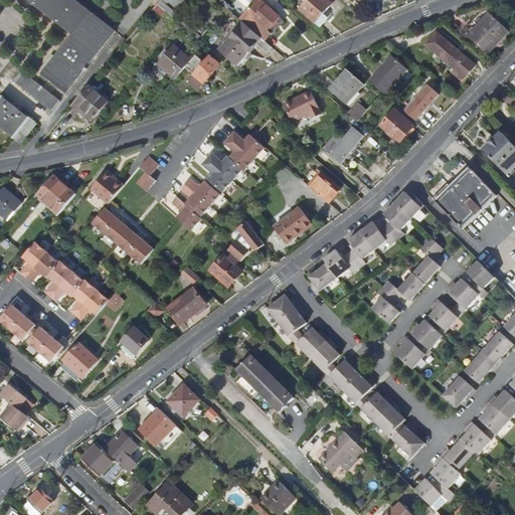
[(26,0),(72,36),(55,58),(42,74),(41,75),(65,94),(115,32),(103,22),(98,28),(62,0),(26,0)]
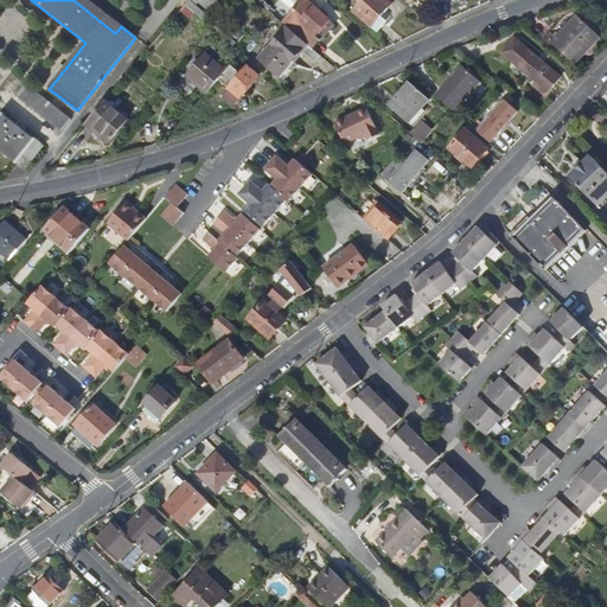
[(74,0),(115,33),(121,26),(88,0),(74,0)]
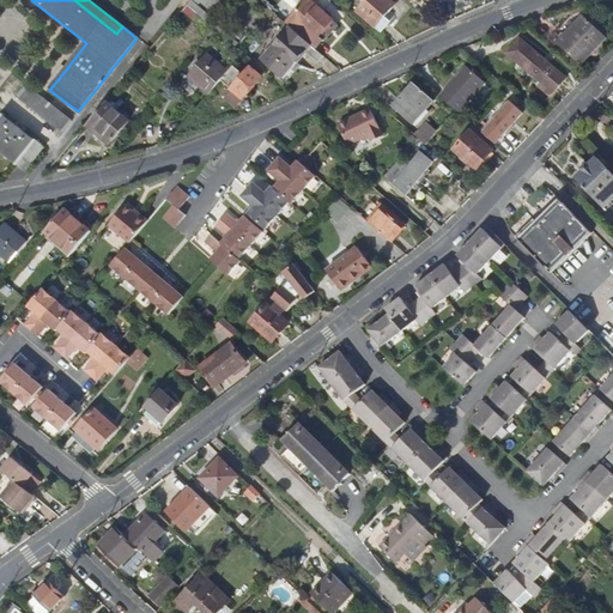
[(308,0),(286,24),(316,50),(338,26),(333,22),(308,0)]
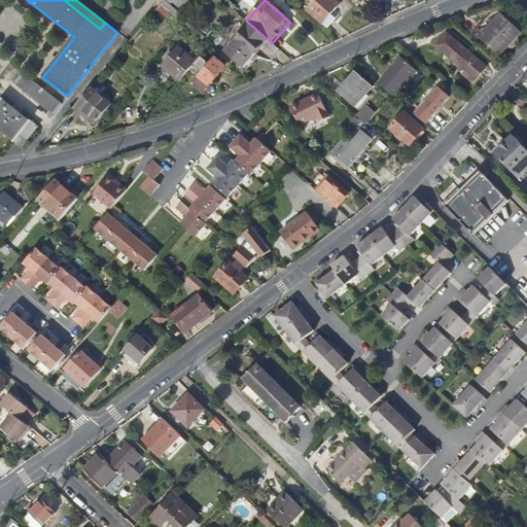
[(341,4),(335,0),(316,0),(307,11),(328,30),(337,20),(331,14),(341,4)]
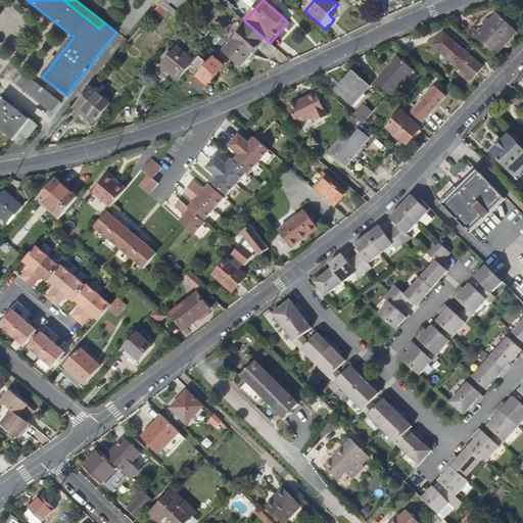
[(163,14),(167,10),(159,4),(156,8),(163,14)]
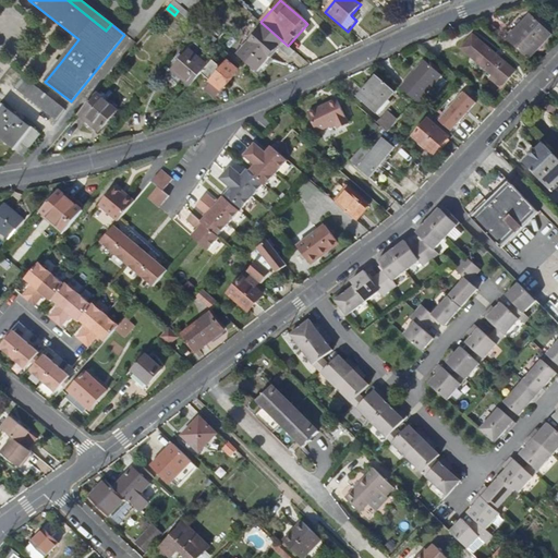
[(550,36),(529,17),(508,40),(529,59),(550,36)]
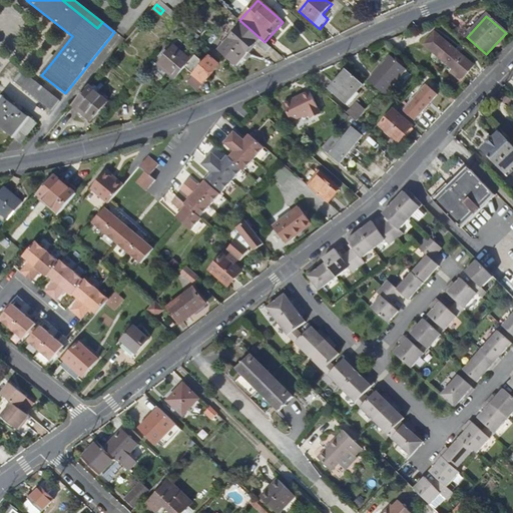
[(258,45),(241,30),(221,52),(237,67),(258,45)]
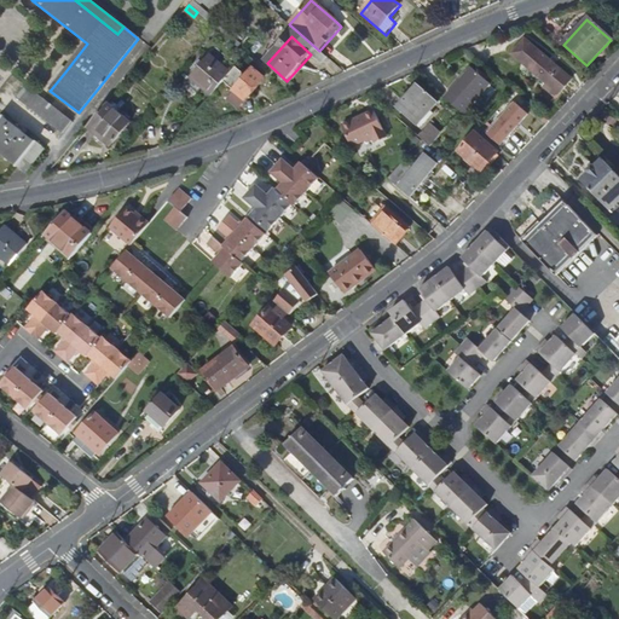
[(525,40),(512,55),(545,84),(543,90),(556,100),(573,80),(525,40)]
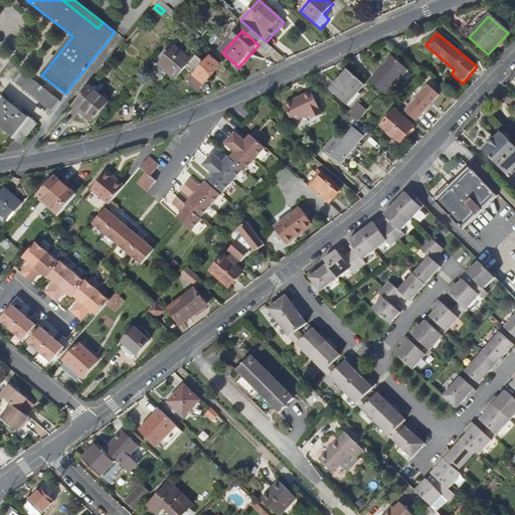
[(158,64),(176,79),(186,68),(192,61),(174,45),(158,64)]
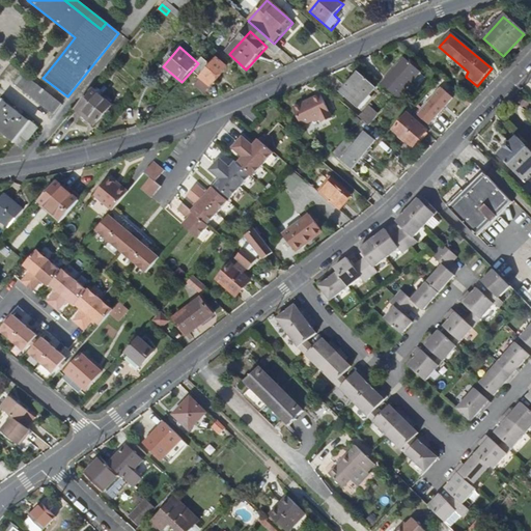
[(214,63),(204,55),(198,63),(192,71),(200,78),(195,85),(203,93),(227,66),(218,59),(214,63)]
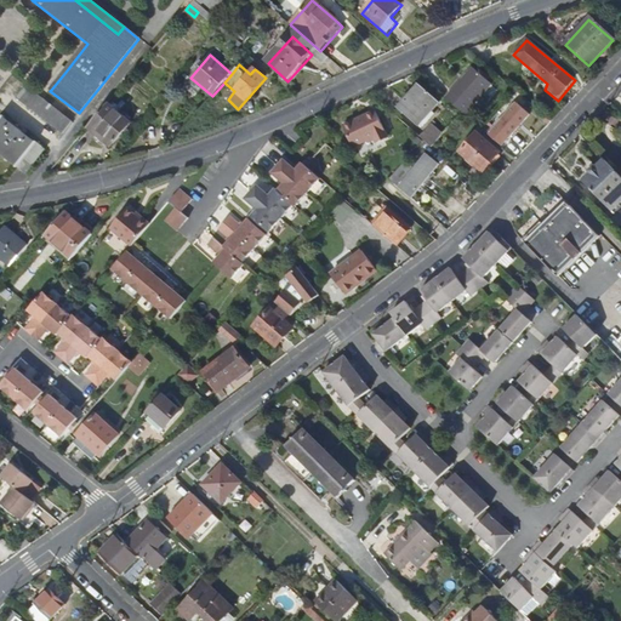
[(47,86),(51,90),(67,70),(62,67),(47,86)]
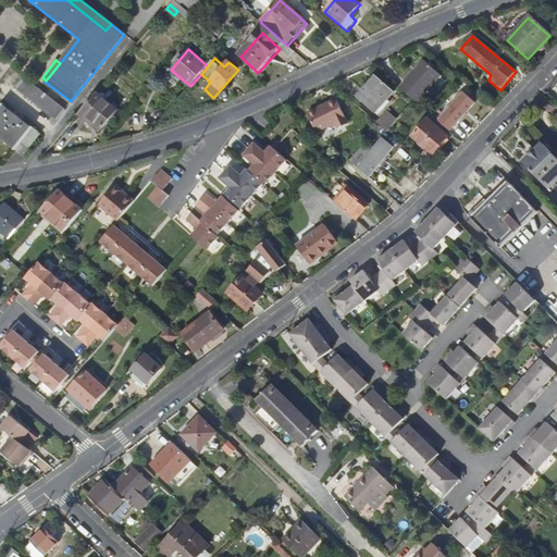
[(420,106),(443,77),(424,62),(400,89),(417,102),(420,106)]
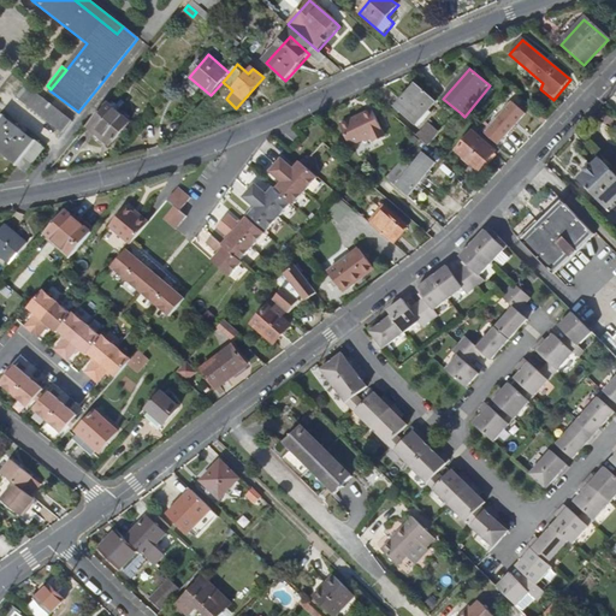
[(16,96),(42,117),(52,105),(49,102),(25,84),(16,96)]
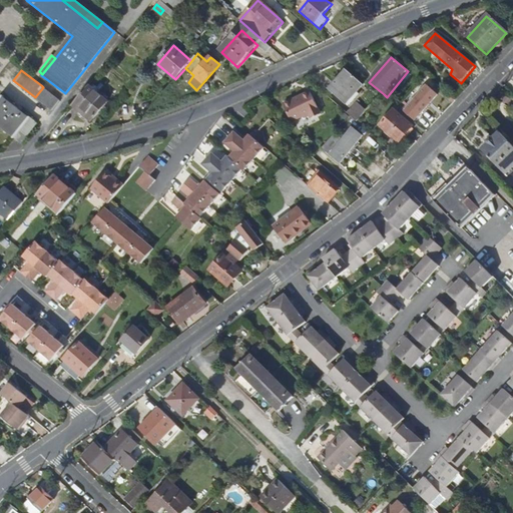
[(364,86),(347,72),(330,91),(347,105),(364,86)]
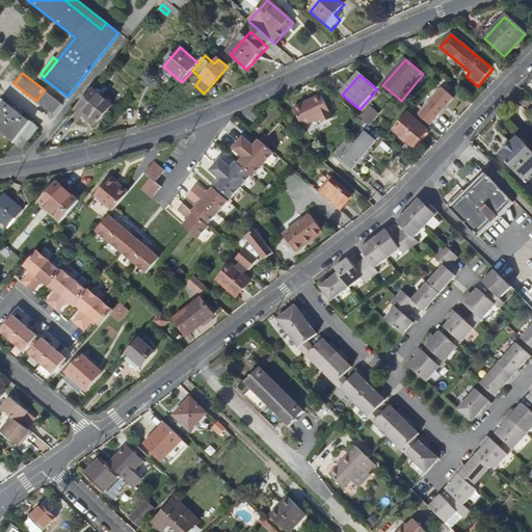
[(45,86),(43,88),(45,90),(36,101),(43,106),(52,113),(60,103),(51,97),(54,94),(45,86)]
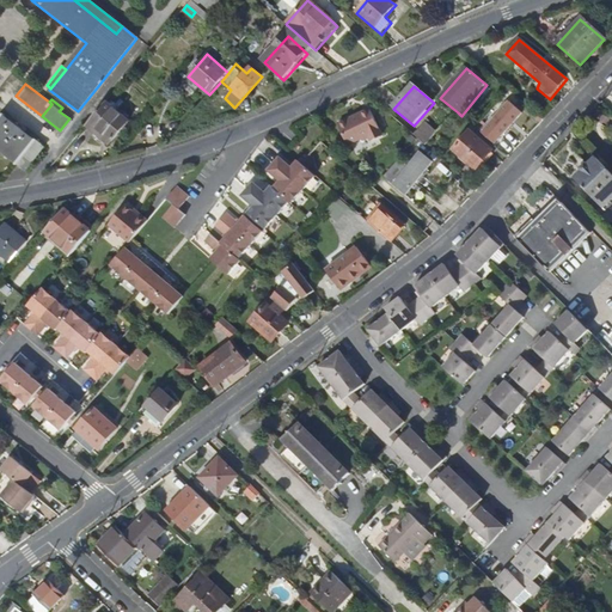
[(128,121),(106,102),(90,121),(104,134),(101,138),(109,145),(128,121)]
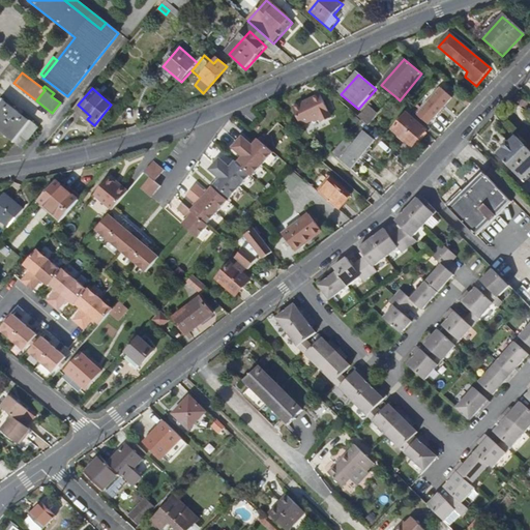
[(423,112),(432,119),(450,97),(441,90),(423,112)]
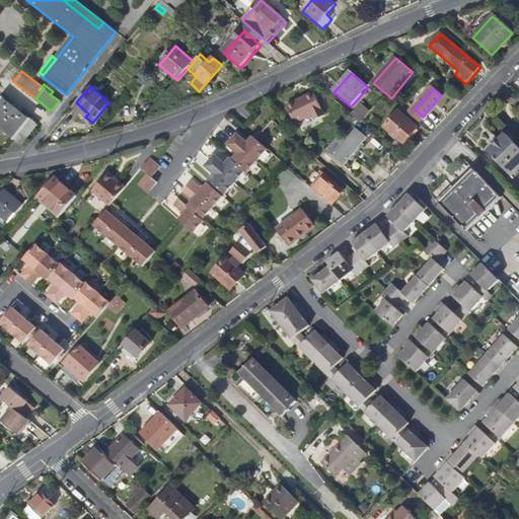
[(314,92),(287,106),(296,124),(313,116),(315,120),(325,115),(314,92)]
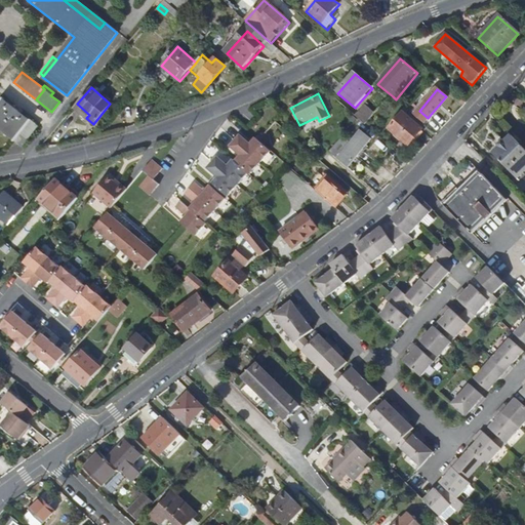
[(0,125),(16,139),(31,121),(3,99),(0,103),(0,125)]
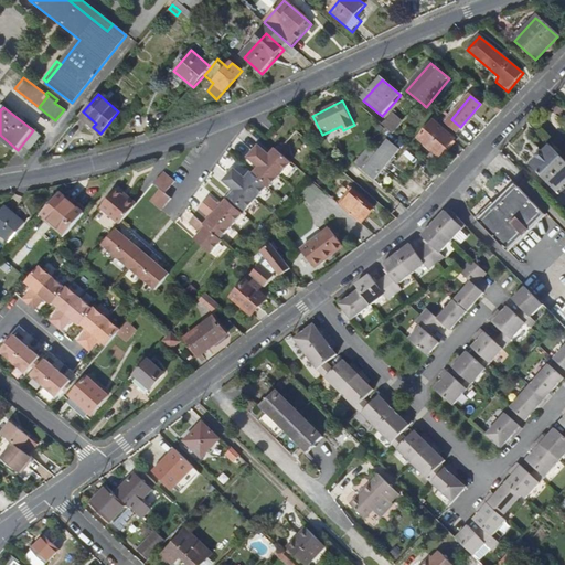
[(80,116),(93,127),(96,124),(83,112),(80,116)]
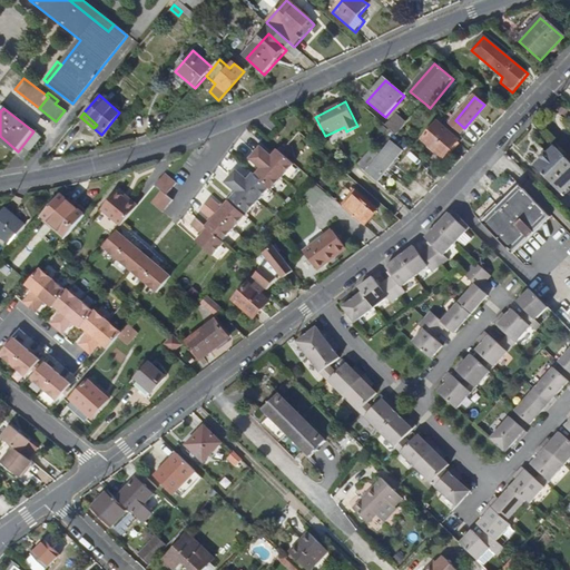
[(399,115),(387,128),(389,129),(399,137),(410,125),(399,115)]
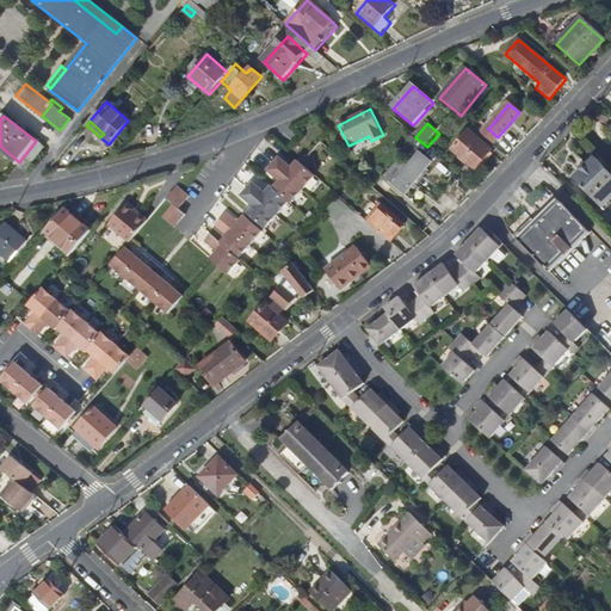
[(470,134),(456,152),(480,172),(494,154),(470,134)]
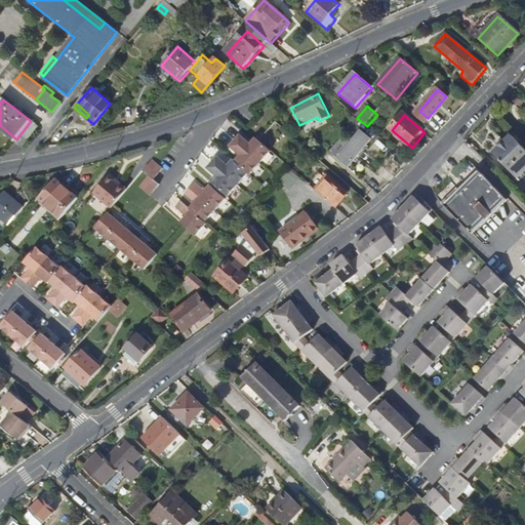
[(32,119),(31,121),(16,139),(14,142),(15,142),(22,147),(38,125),(32,119)]
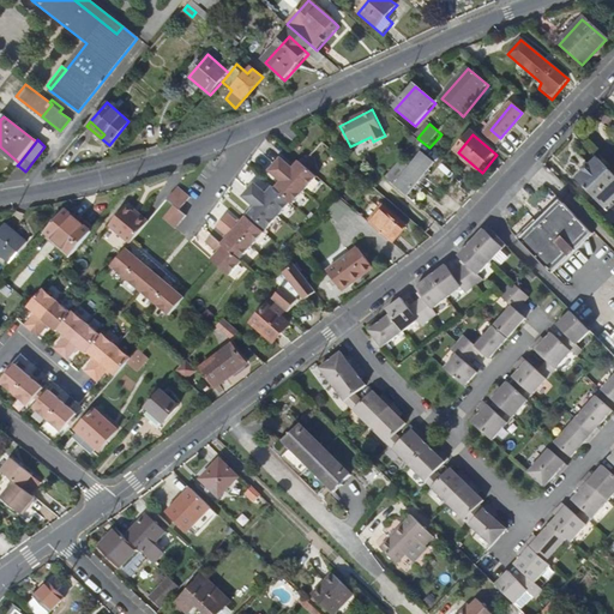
[(600,203),(613,188),(613,174),(591,151),(584,158),(581,158),(577,161),(578,164),(570,172),(600,203)]
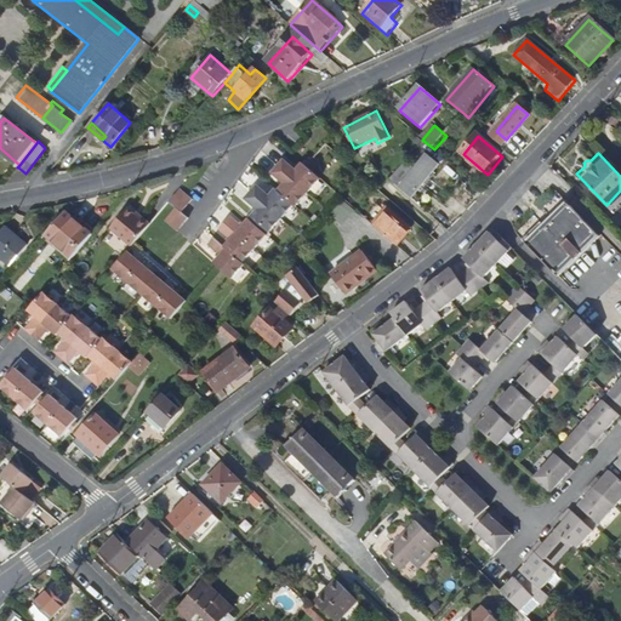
[(416,172),(405,163),(389,180),(404,192),(412,200),(440,166),(429,157),(416,172)]
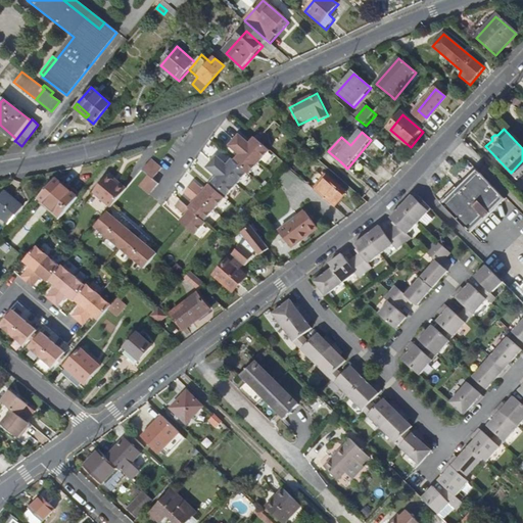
[(268,137),(265,133),(257,141),(262,144),(268,137)]
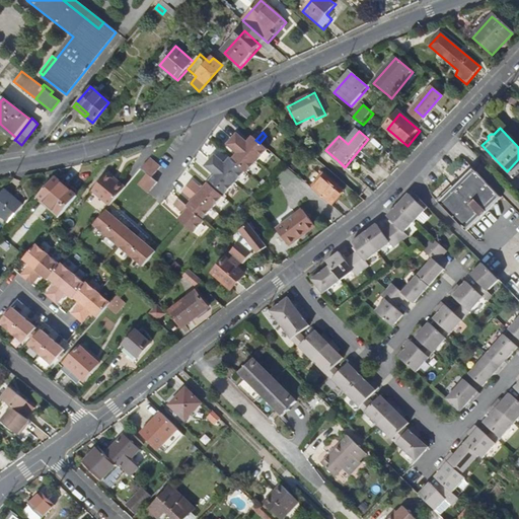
[(232,139),(257,161),(268,150),(260,143),(255,140),(251,137),(247,141),(245,141),(237,134),(232,139)]
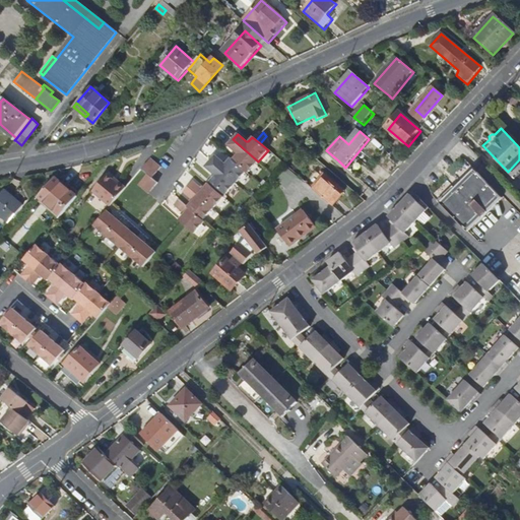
[(232,159),(245,172),(248,174),(258,161),(233,139),(228,145),(236,152),(236,155),(232,159)]
